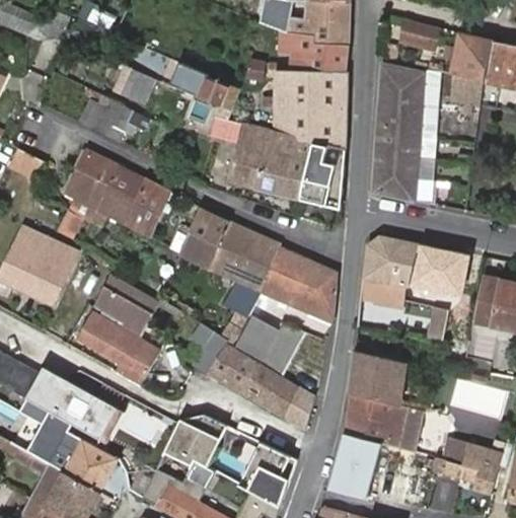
[(229,0),(263,13),(268,0),(229,0)]
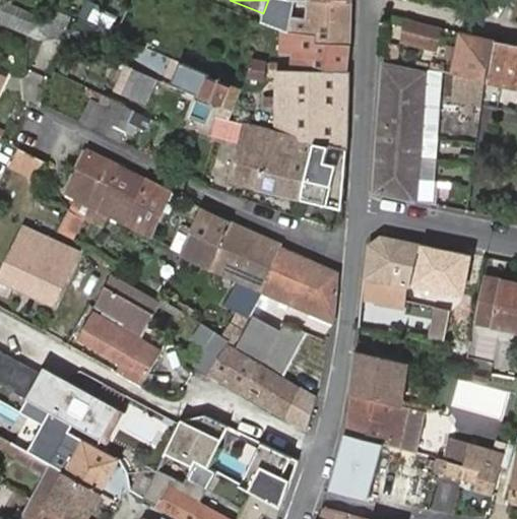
[(286,1),(286,19),(304,20),(304,2),(286,1)]
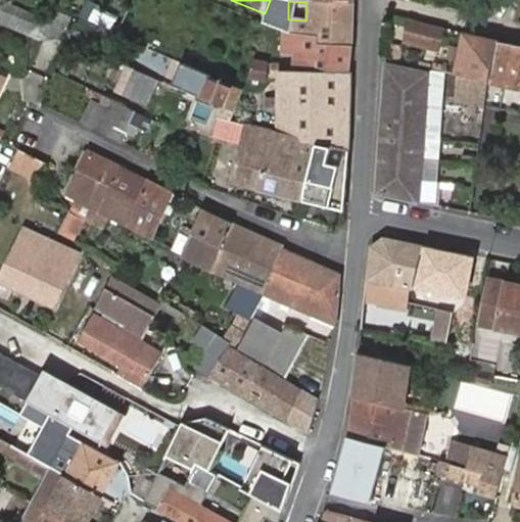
[(278,19),(278,32),(305,34),(306,44),(348,48),(350,49),(350,44),(351,3),(305,2),(305,20),(288,19),(278,19)]
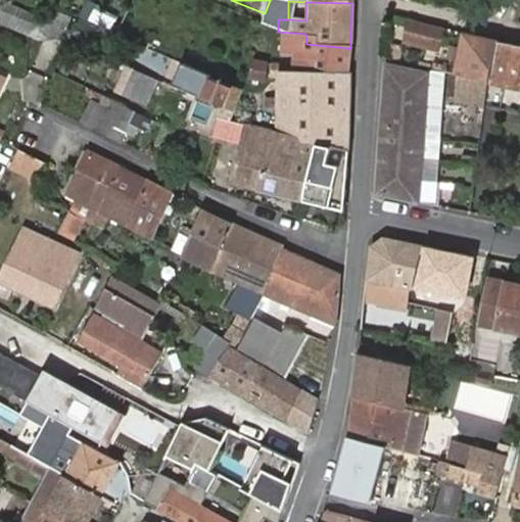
[(82,17),(106,28),(111,15),(87,5),(82,17)]
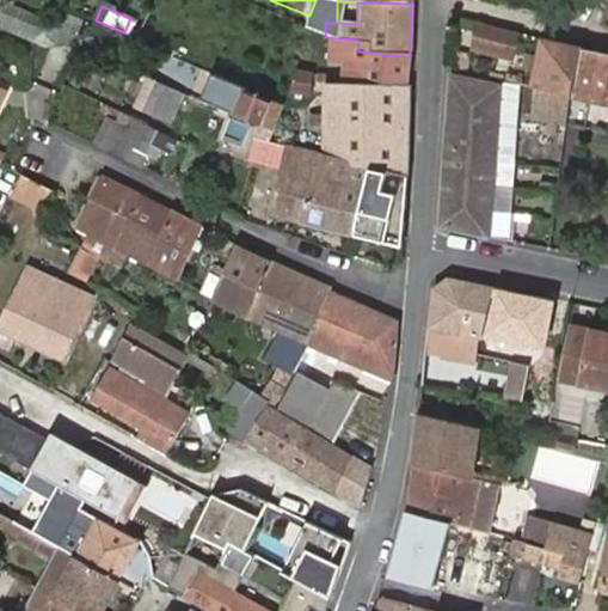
[(0,28),(32,42),(37,25),(1,10),(0,12),(0,28)]
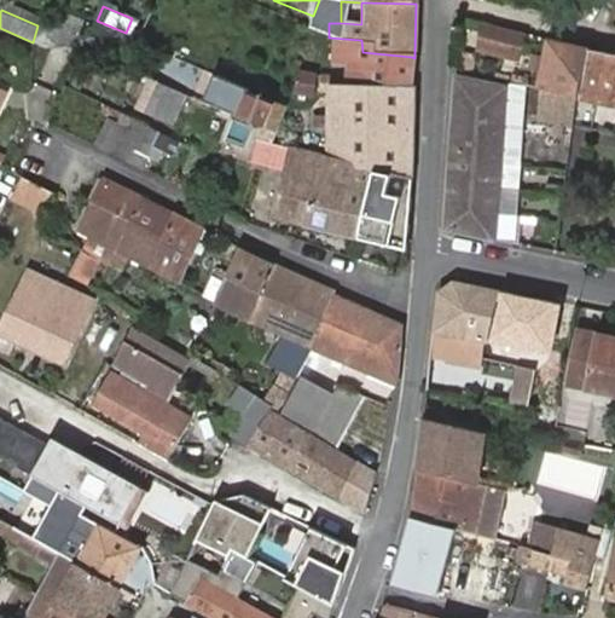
[(52,32),(38,26),(33,42),(46,48),(62,48),(83,28),(59,17),(52,32)]
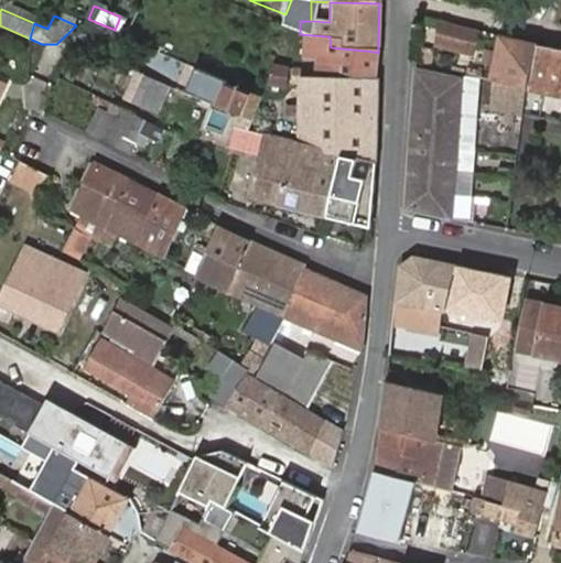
[(472,28),(437,20),(435,28),(440,29),(438,42),(466,49),(472,28)]
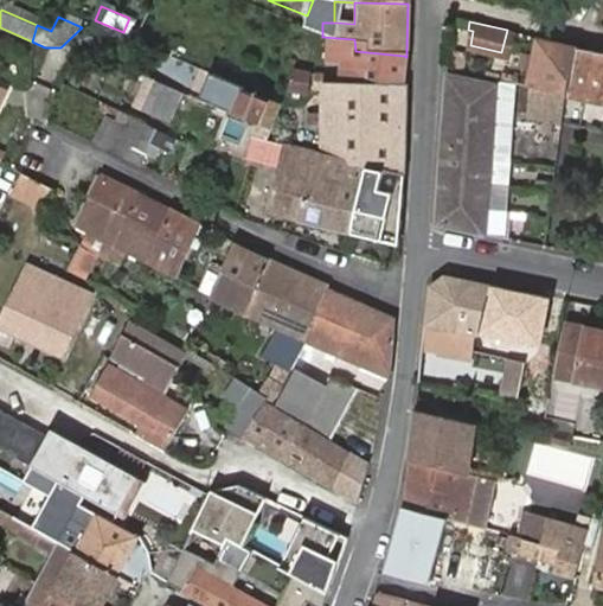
[(564,88),(571,48),(533,36),(524,80),(528,81),(564,88)]
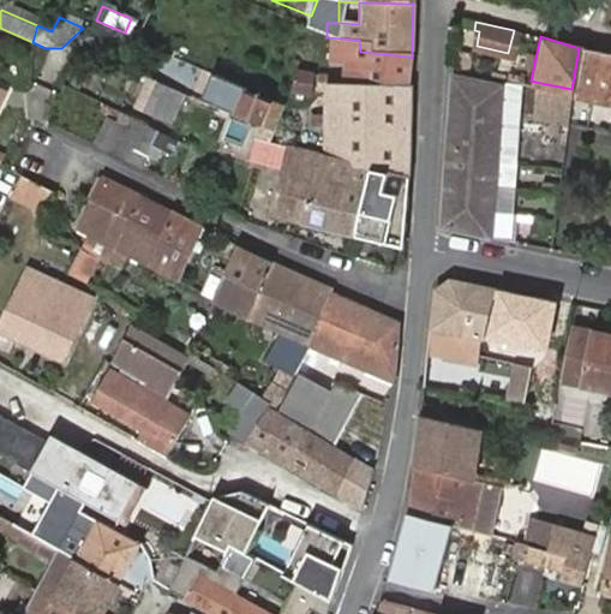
[(130,53),(135,42),(126,37),(121,48),(130,53)]
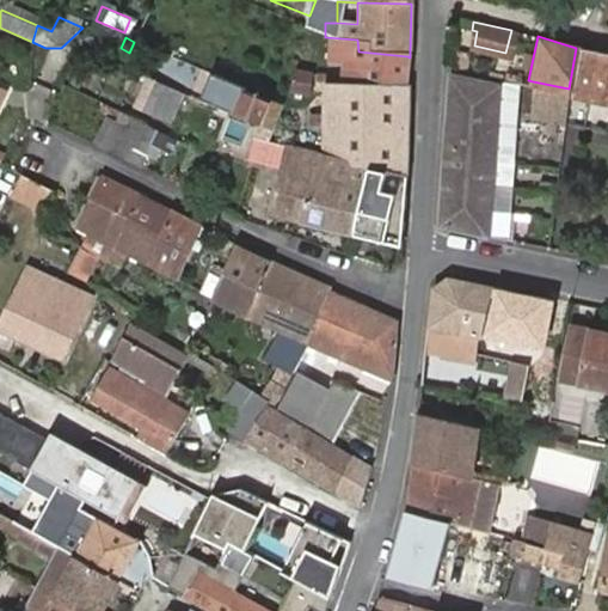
[(404,86),(407,56),(358,52),(357,40),(325,37),(324,65),(337,66),(358,68),(358,85),(404,86)]
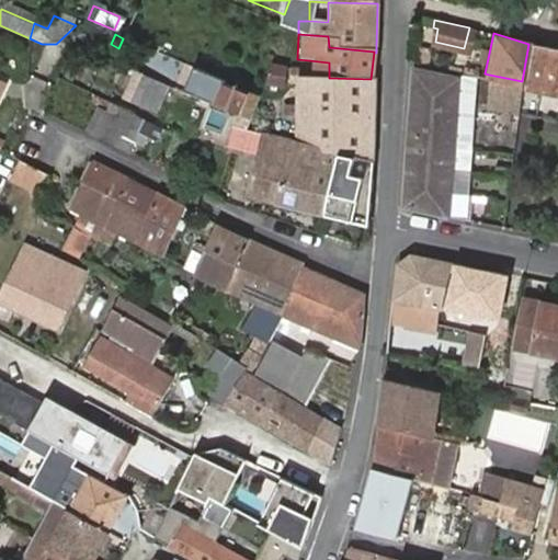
[(557,49),(528,44),(522,81),(556,89),(557,78),(557,49)]
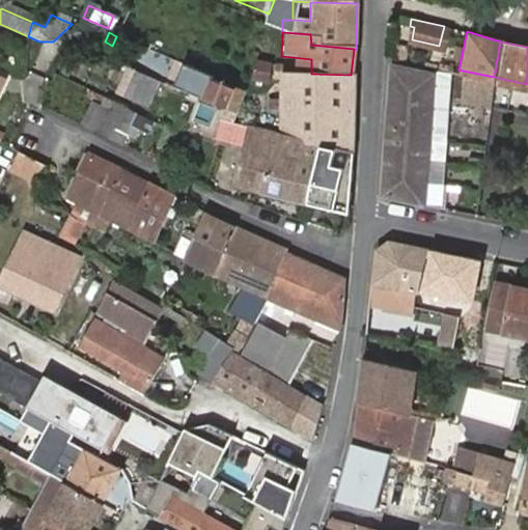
[(246,90),(171,57),(164,73),(184,81),(181,88),(218,105),(237,113),(246,90)]
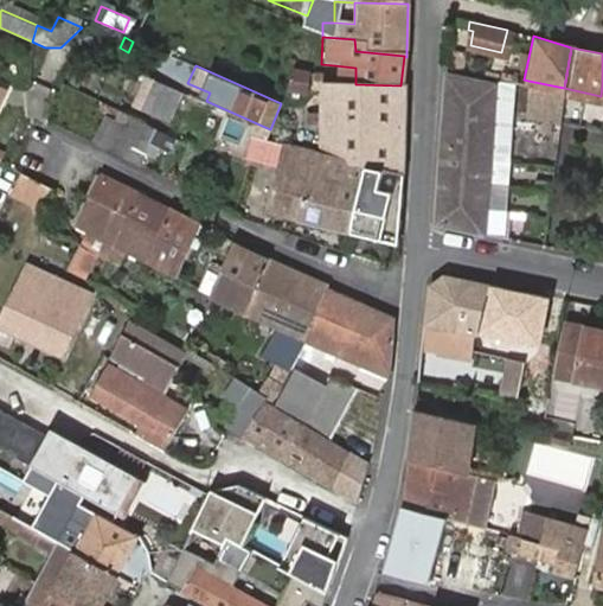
[(355,84),(355,68),(334,65),(332,83),(355,84)]
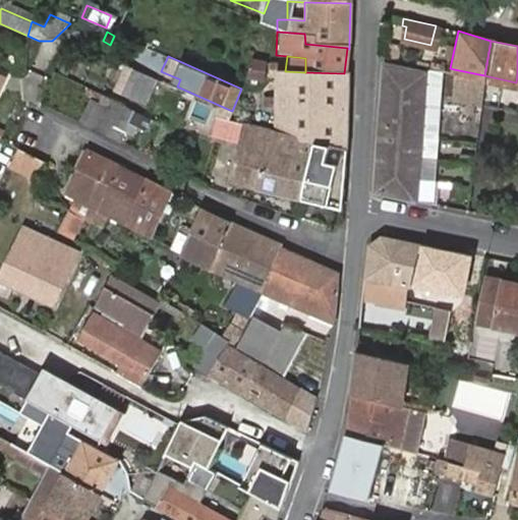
[(264,79),(265,64),(249,61),(246,79),(264,79)]
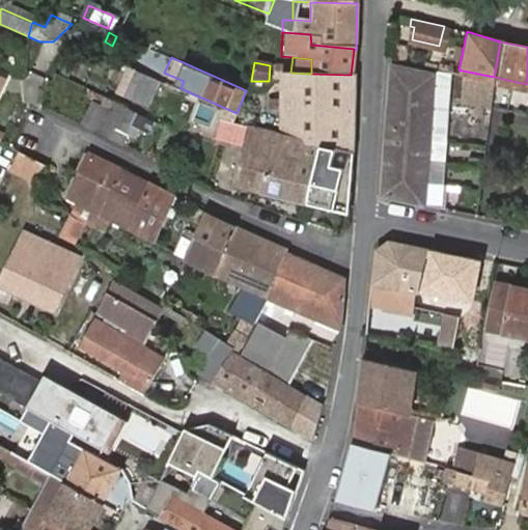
[(423,204),(424,204),(426,184),(436,72),(388,63),(386,87),(382,152),(380,194),(397,199),(410,202),(423,204)]
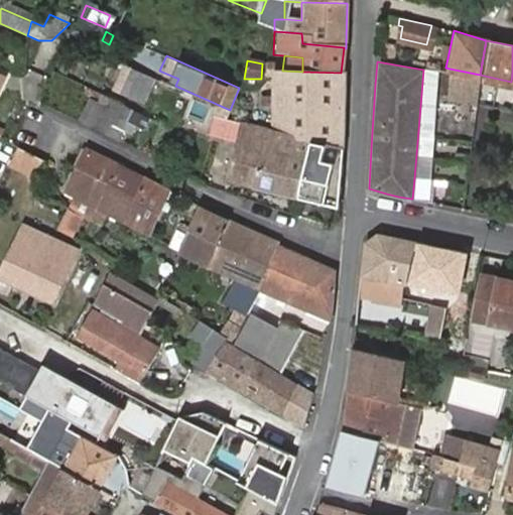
[(132,113),(148,75),(130,67),(115,103),(132,113)]
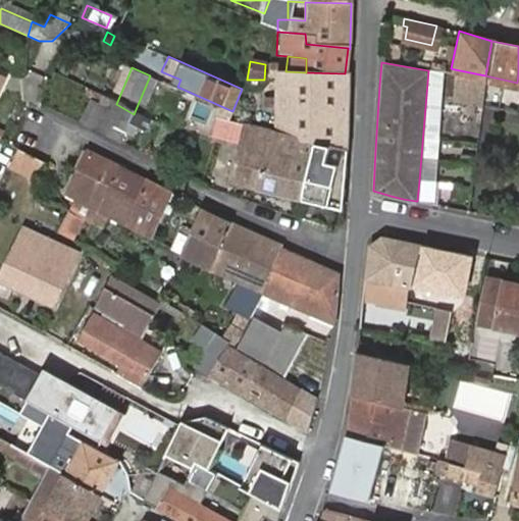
[(485,75),(455,69),(452,103),(483,108),(485,75)]
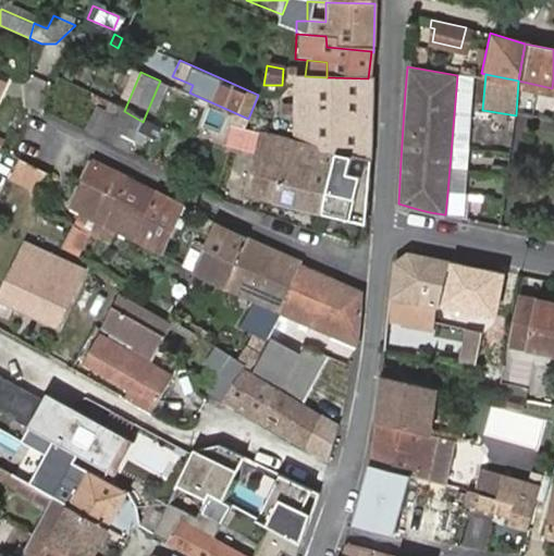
[(457,75),(447,193),(466,194),(474,78),(457,75)]
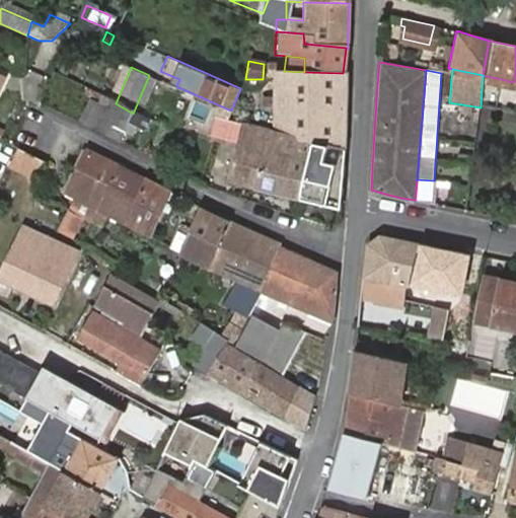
[(275,71),(272,130),(308,142),(343,147),(347,73),(343,73),(304,72),(284,71),(275,71)]
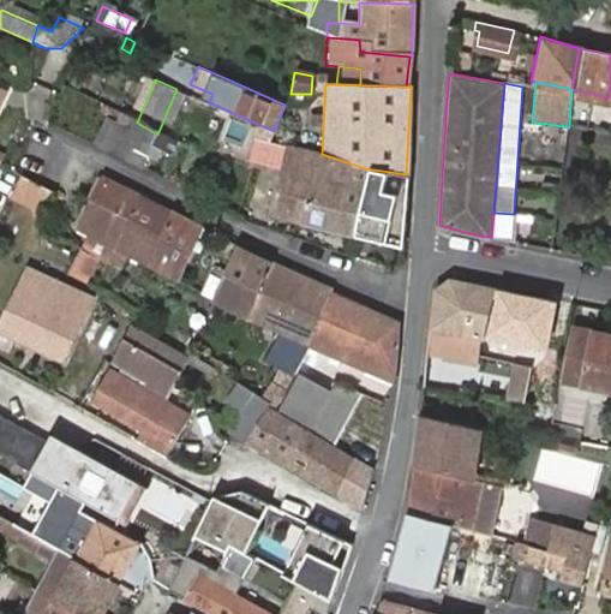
[(91,145),(109,155),(123,126),(103,118),(91,145)]
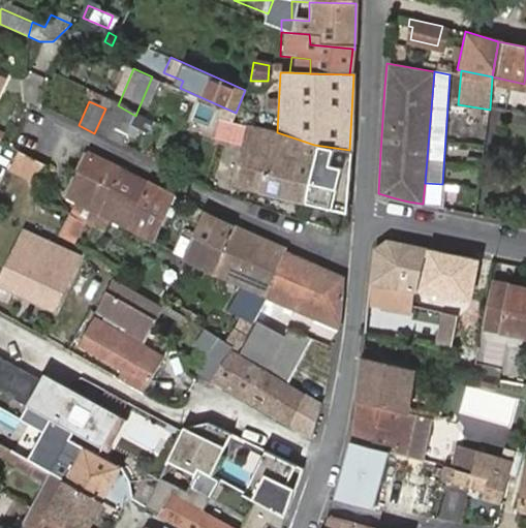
[(125,148),(140,117),(135,116),(118,105),(109,101),(105,109),(94,133),(125,148)]
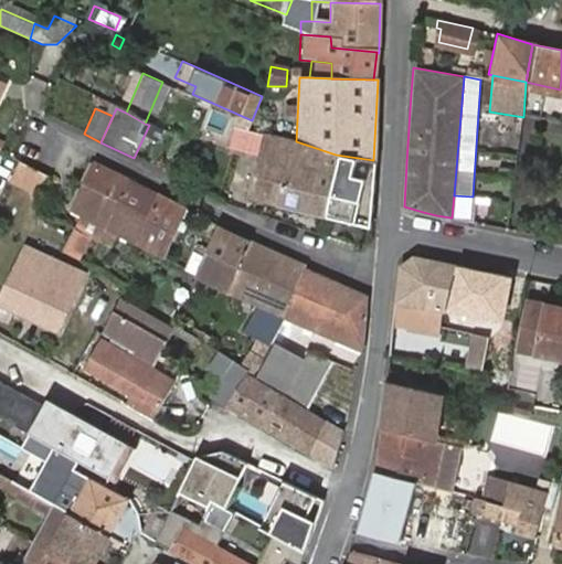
[(250,193),(324,214),(336,155),(296,141),(265,136),(250,193)]
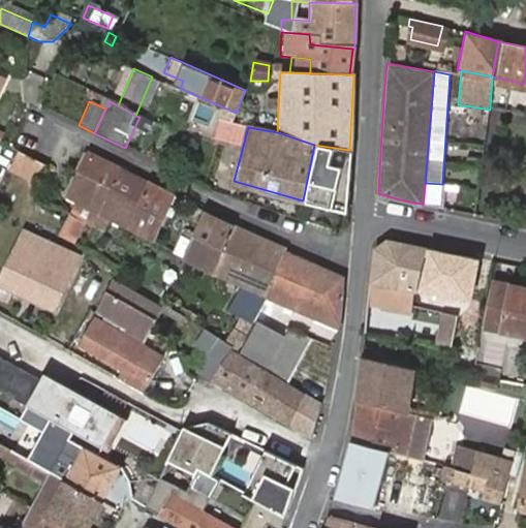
[(303,200),(347,212),(349,150),(314,145),(303,200)]
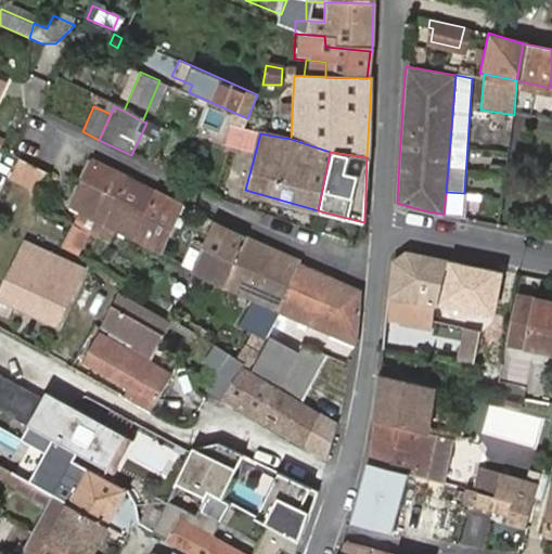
[(67,203),(78,209),(97,219),(118,171),(89,157),(67,203)]
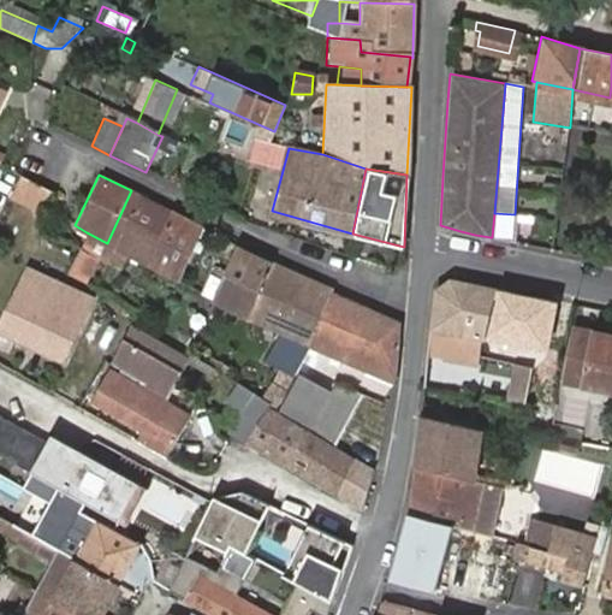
[(131,190),(107,243),(144,264),(168,210),(131,190)]
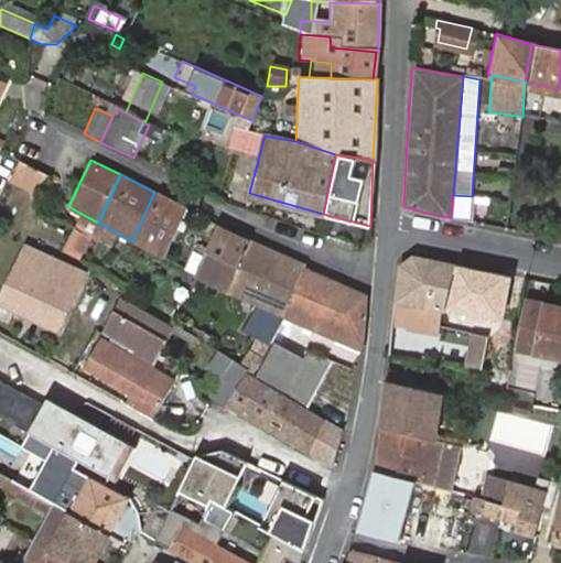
[(154,192),(132,241),(160,257),(184,207),(154,192)]
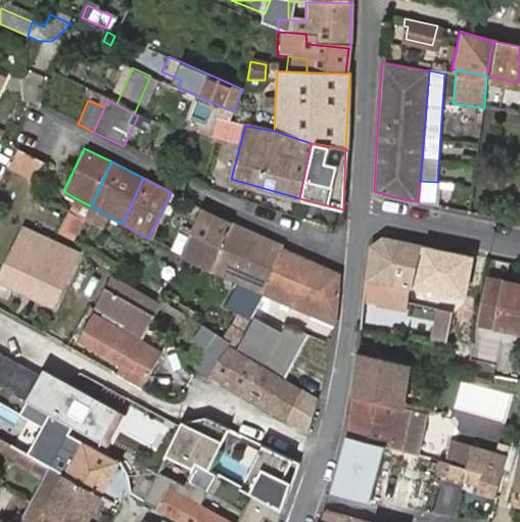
[(74,197),(54,231),(73,242),(91,206),(74,197)]
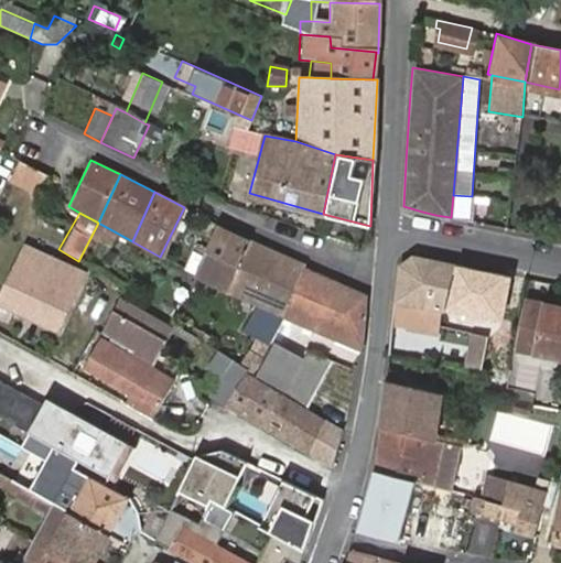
[(198,253),(190,272),(269,307),(282,313),(301,268),(213,222),(198,253)]
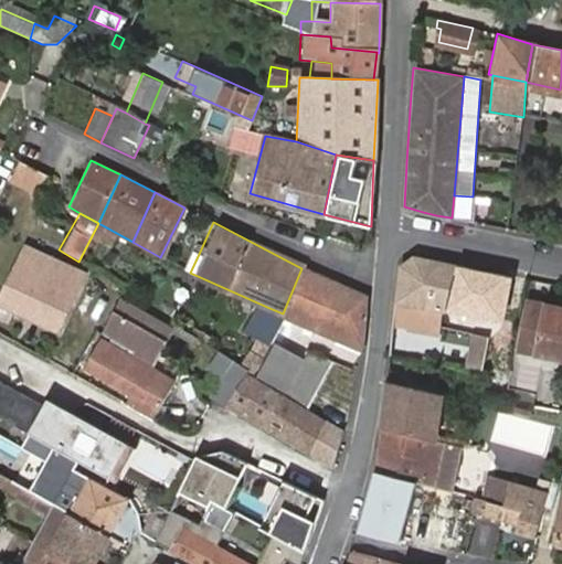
[(180,267),(190,273),(199,254),(189,249),(180,267)]
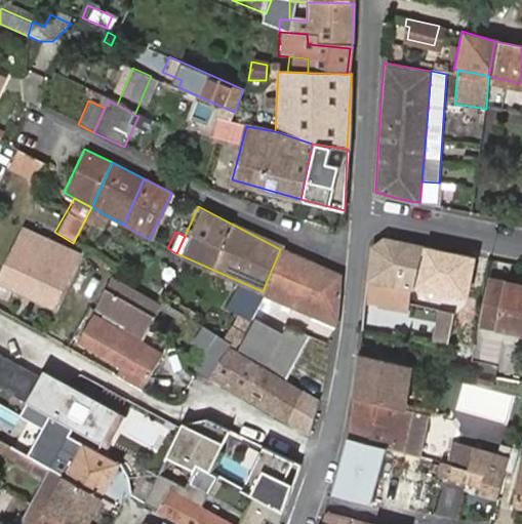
[(23,233),(0,278),(0,286),(48,315),(76,263),(23,233)]
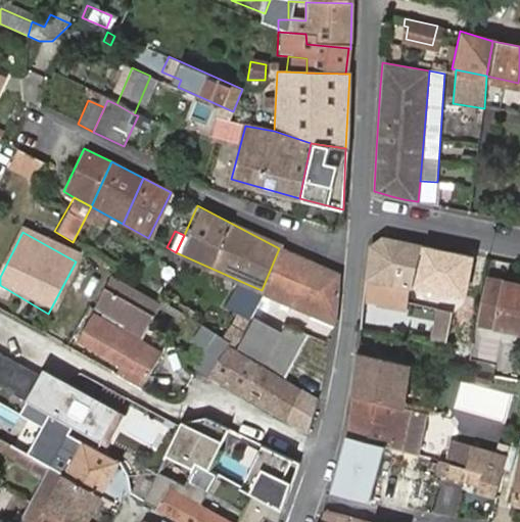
[(419,257),(421,245),(381,237),(368,246),(362,304),(409,313),(414,289),(419,257)]
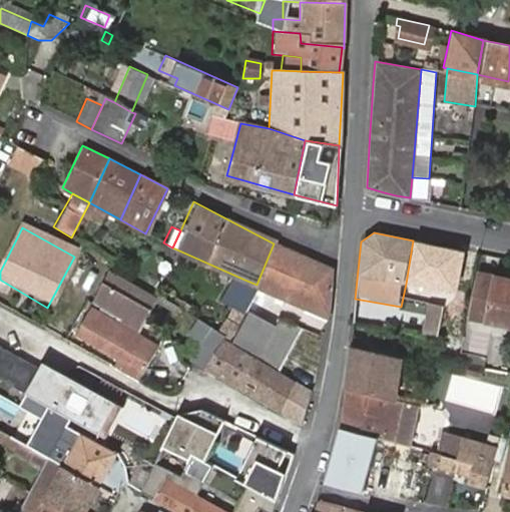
[(257,285),(326,315),(333,271),(274,243),(257,285)]
